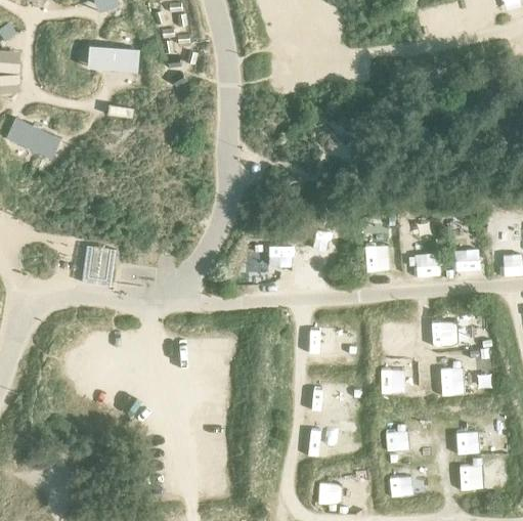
[(119,7),(116,0),(92,0),(97,14),(119,7)]
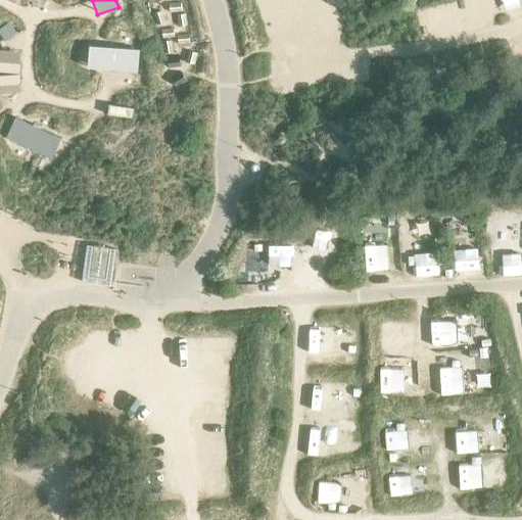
[(138,51),(88,46),(86,68),(136,73),(138,51)]
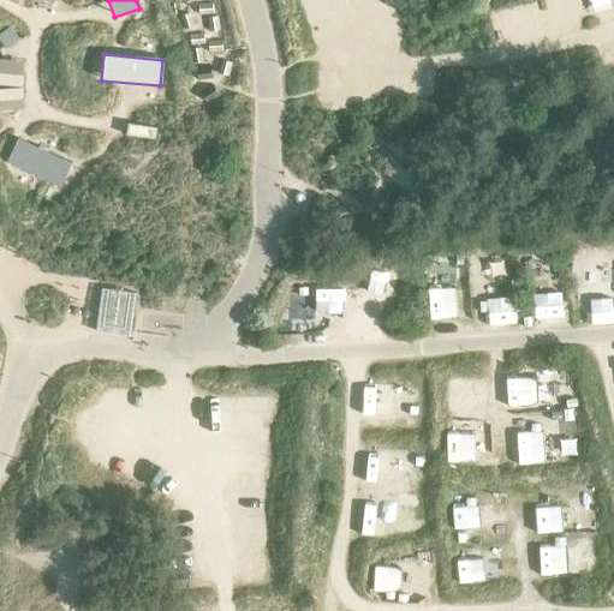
[(0,85),(21,88),(22,60),(0,59),(0,85)]
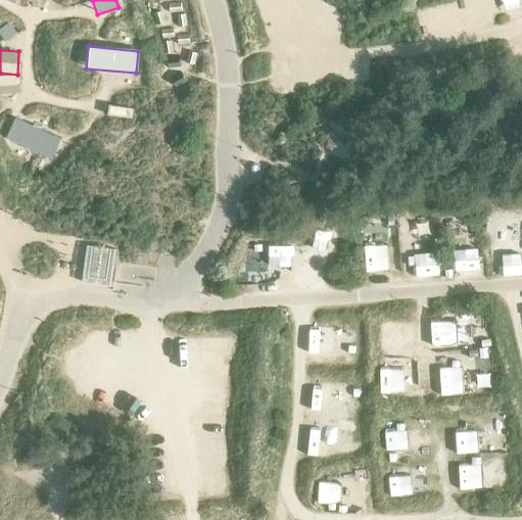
[(0,93),(18,93),(18,75),(0,75),(0,93)]
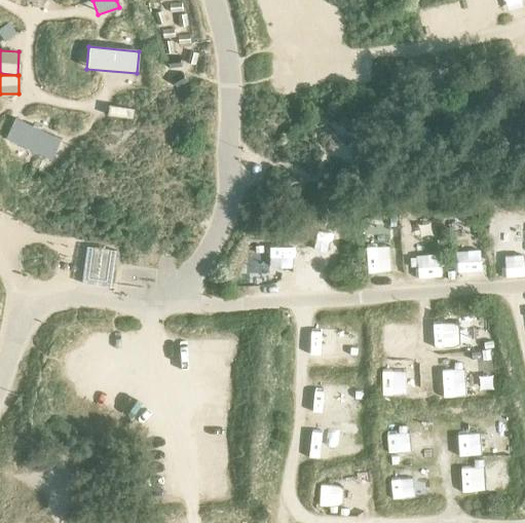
[(14,119),(6,140),(52,159),(61,138),(14,119)]
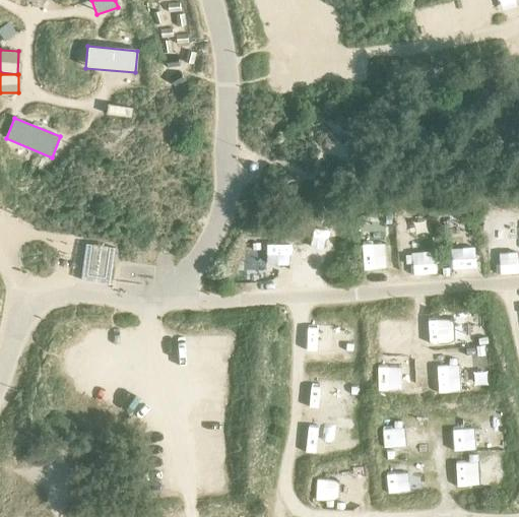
[(363,244),(394,243),(393,219),(363,220),(363,244)]
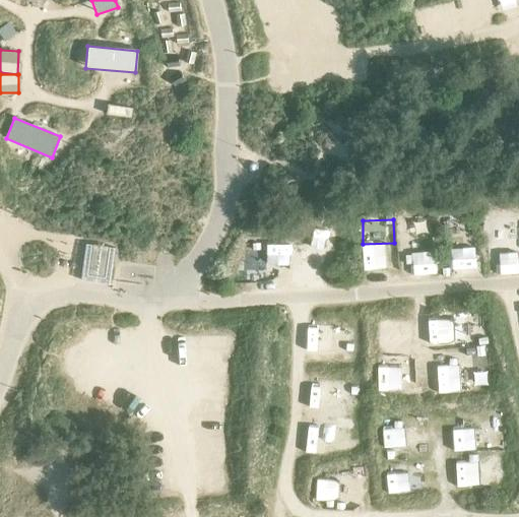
[(266,261),(288,261),(288,242),(266,242),(266,261)]
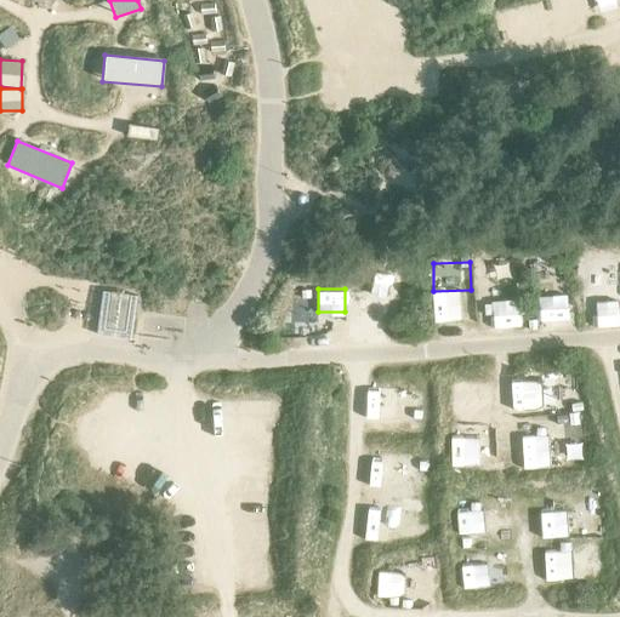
[(132,340),(136,296),(102,291),(96,335),(132,340)]
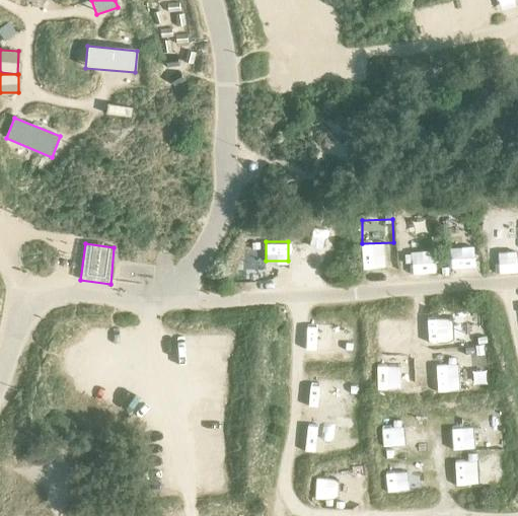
[(515,245),(497,246),(497,271),(516,270),(515,245)]
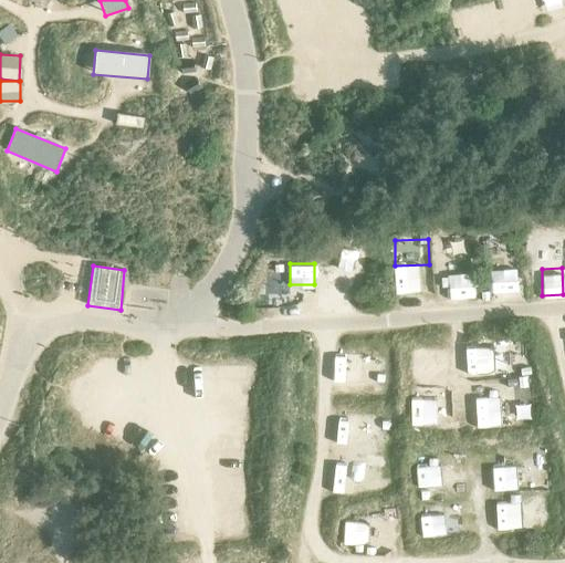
[(448,275),(451,300),(475,296),(472,272),(448,275)]
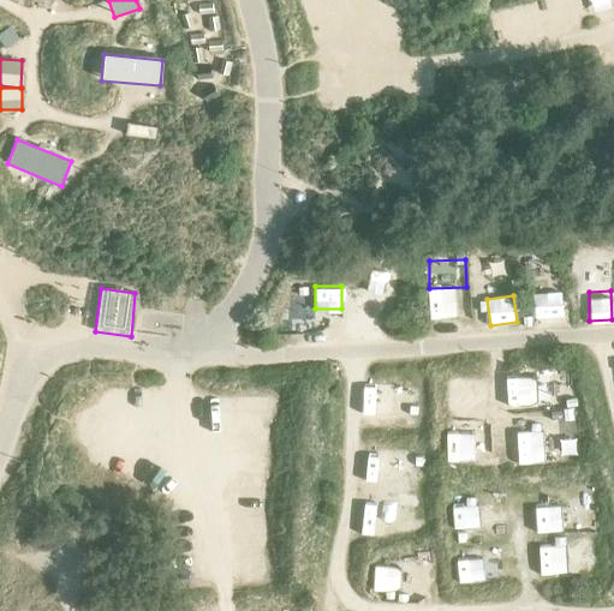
[(534,303),(535,328),(566,327),(566,301),(534,303)]
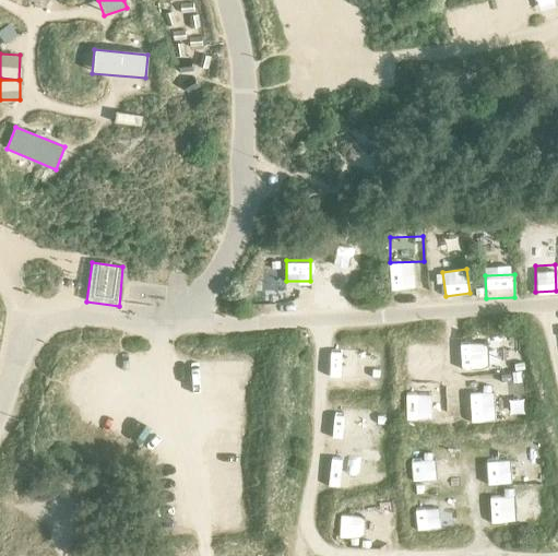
[(461,369),(487,369),(487,343),(461,343),(461,369)]
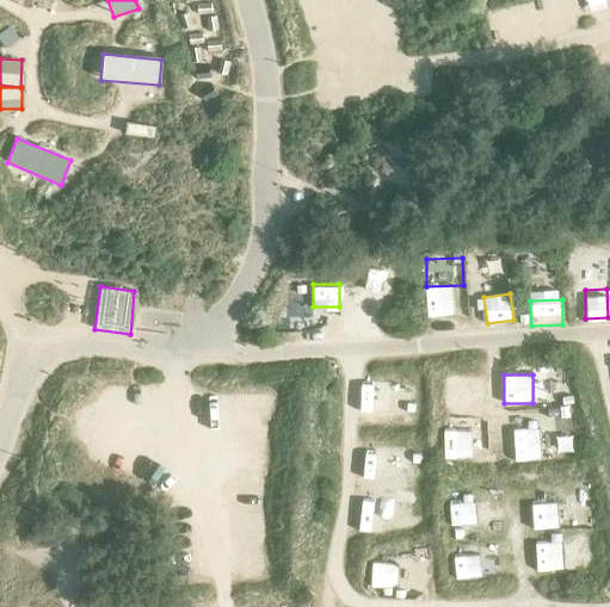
[(362,410),(389,412),(390,384),(363,383),(362,410)]
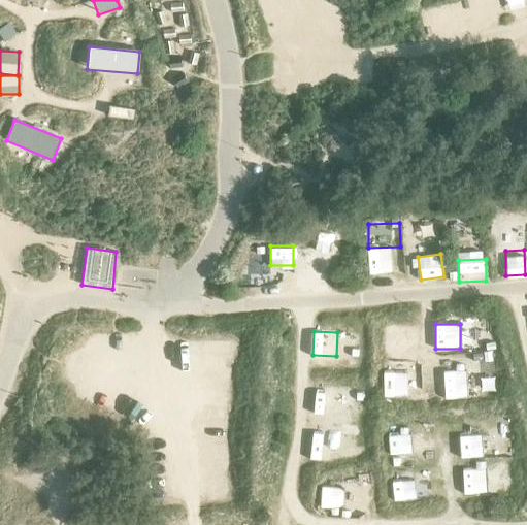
[(408,357),(408,336),(385,337),(386,357),(408,357)]
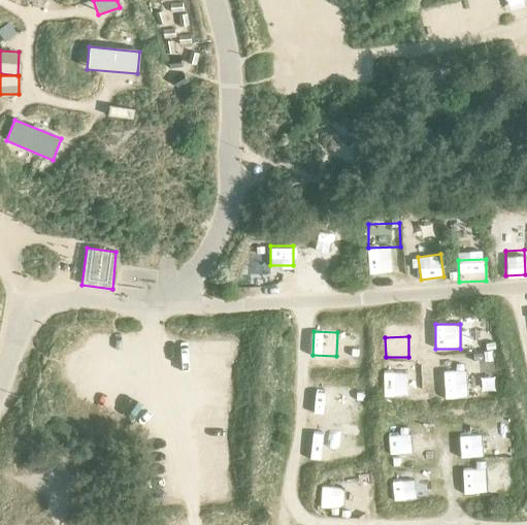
[(408,386),(408,362),(384,362),(384,386),(408,386)]
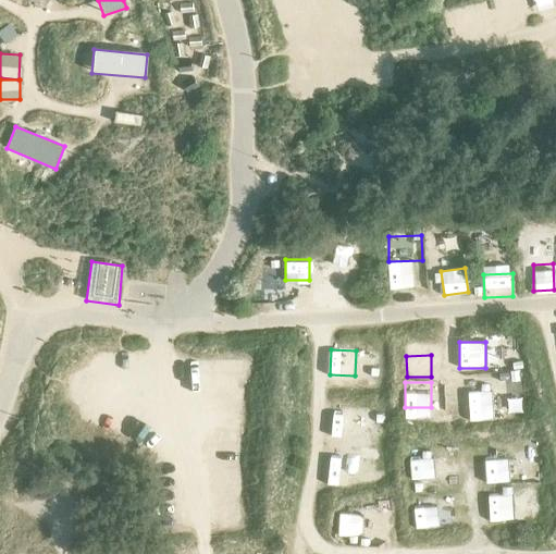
[(470,422),(494,420),(492,392),(468,394),(470,422)]
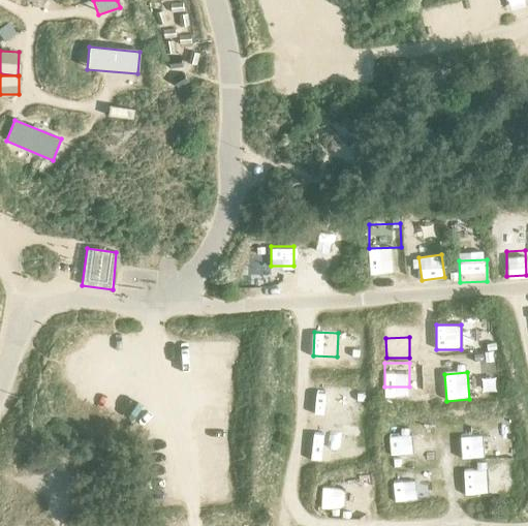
[(483,435),(460,437),(461,459),(484,457),(483,435)]
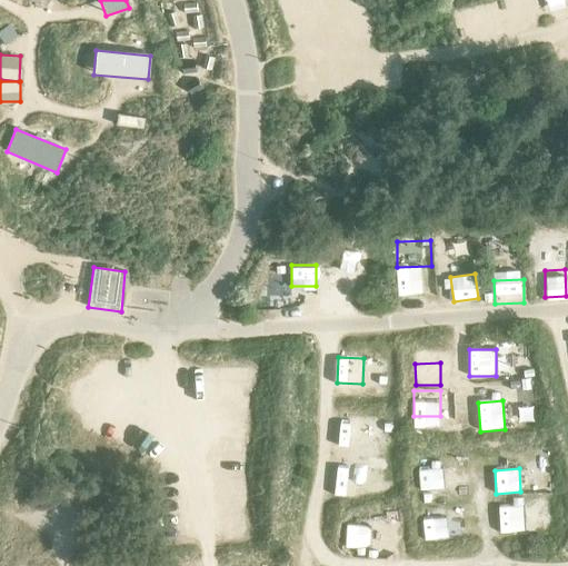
[(456,489),(455,470),(445,472),(445,490),(456,489)]
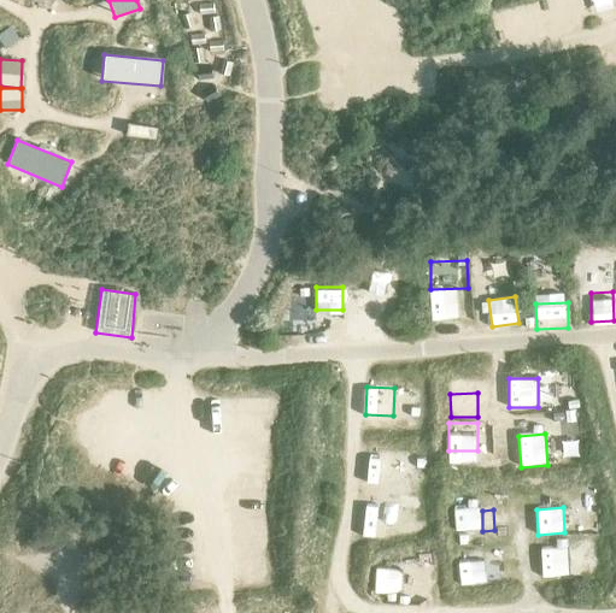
[(480,534),(481,512),(456,511),(455,532),(480,534)]
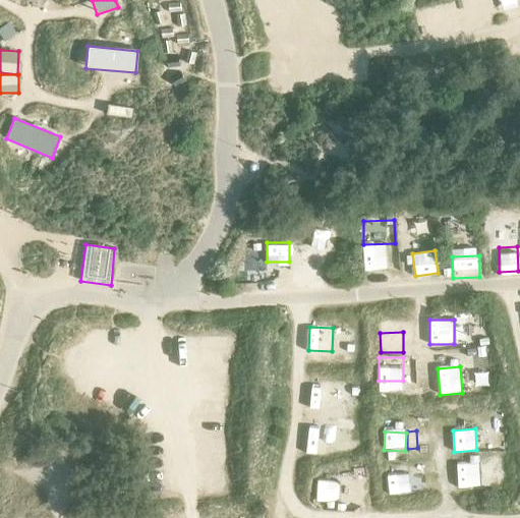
[(481,487),(480,463),(458,463),(459,488),(481,487)]
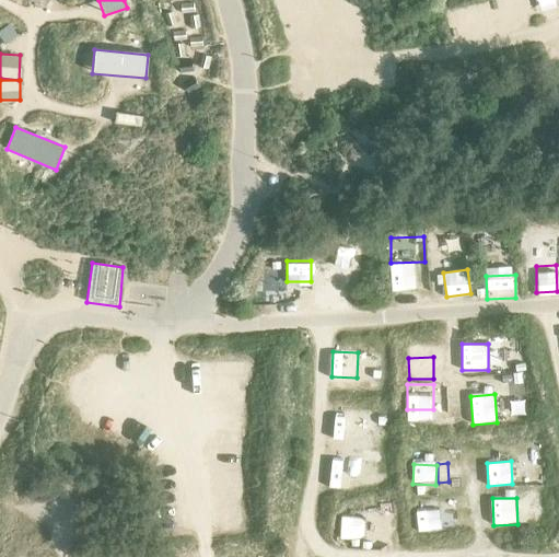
[(416,510),(417,532),(440,531),(439,510),(416,510)]
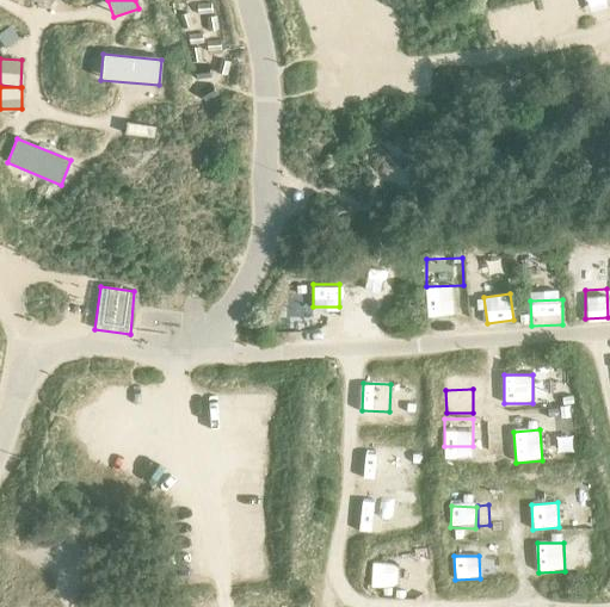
[(371,588),(395,588),(395,564),(370,564),(371,588)]
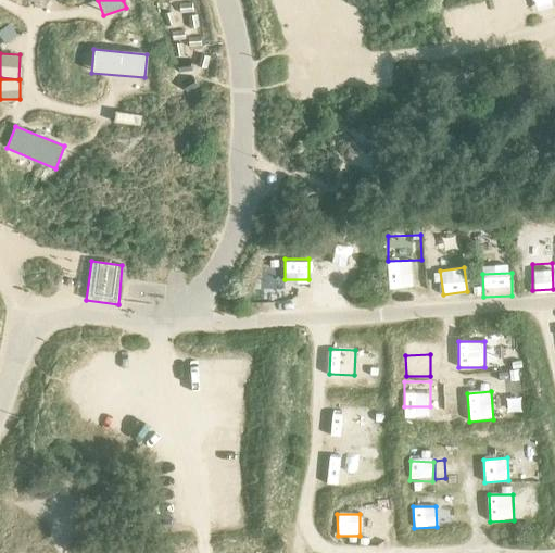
All buildings are outlined.
